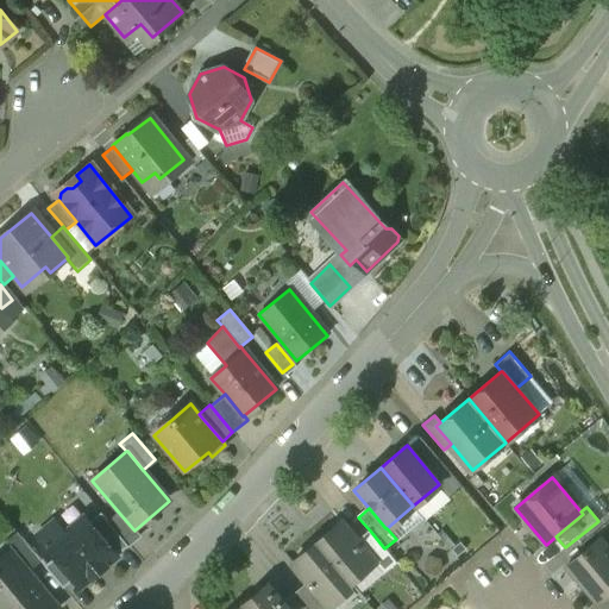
[(108,522),(101,513),(89,522),(117,556),(127,546),(108,522)]
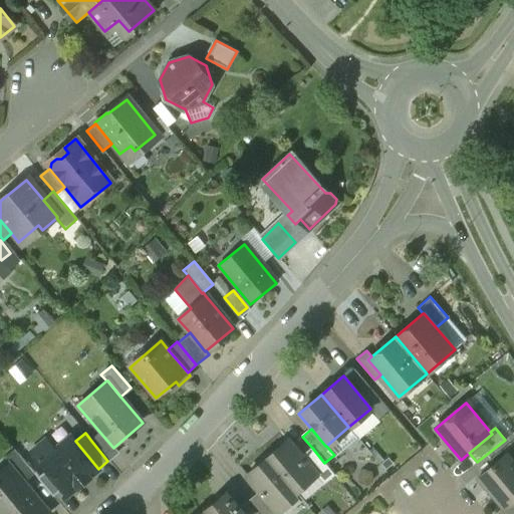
[(113,448),(100,433),(91,441),(107,461),(119,452),(114,447),(113,448)]
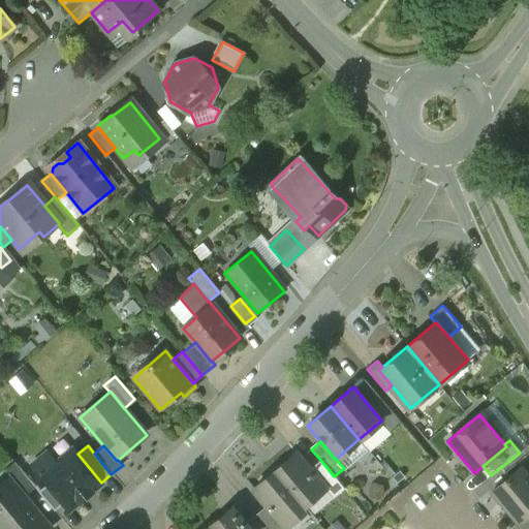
[(73,449),(41,475),(64,502),(69,508),(80,500),(81,501),(92,492),(91,491),(101,483),(78,454),(73,449)]
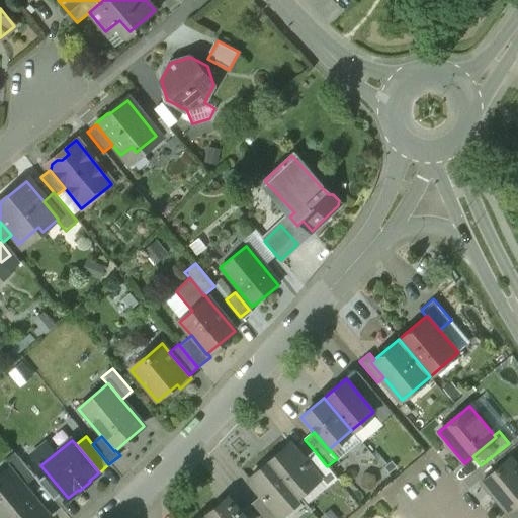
[(305,460),(290,443),(268,461),(297,496),(318,479),(319,478),(305,460)]
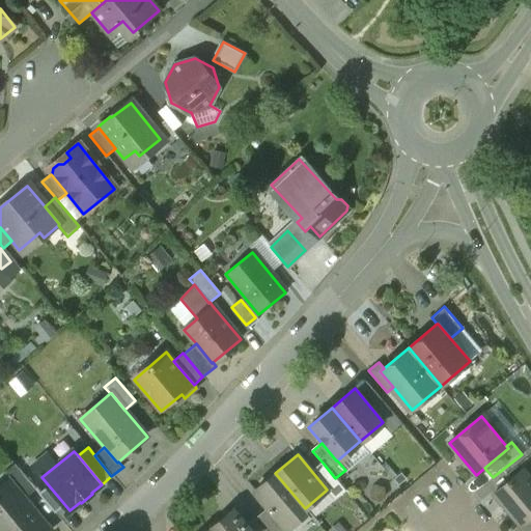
[(34,488),(12,463),(1,473),(5,479),(7,478),(24,498),(34,488)]
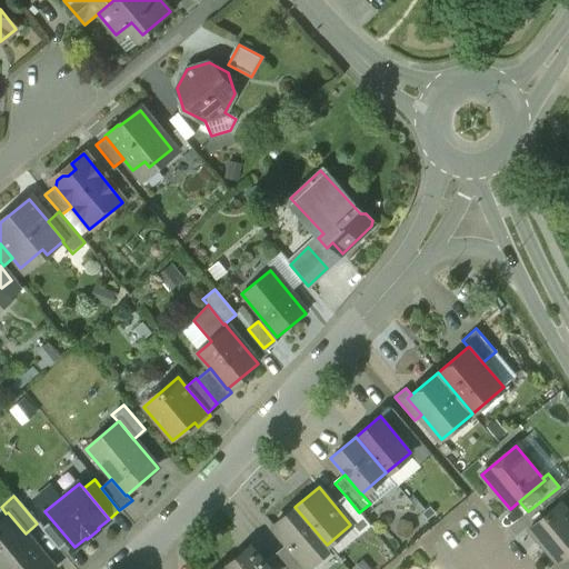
[(359,512),(346,496),(335,506),(350,525),(349,526),(359,538),(371,527),(359,512)]
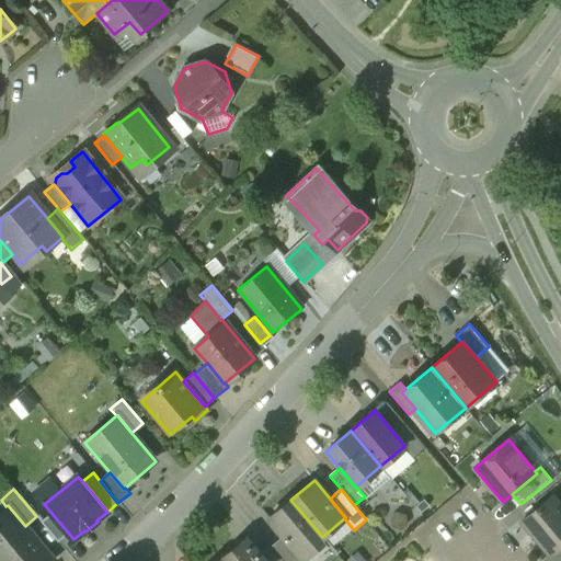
[(560,505),(552,495),(521,522),(550,557),(560,547),(560,505)]
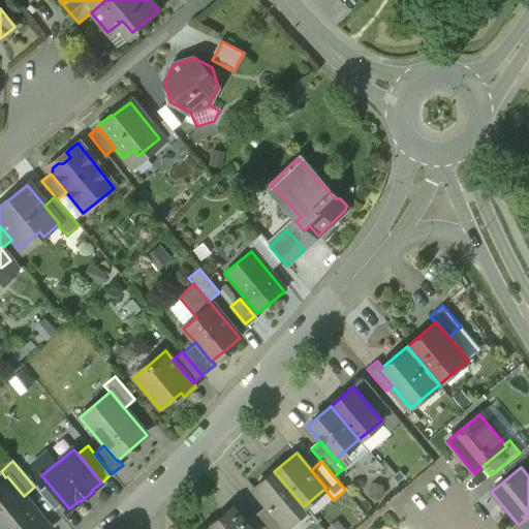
[(304,506),(274,471),(251,490),(265,506),(283,528),(284,527),(306,509),(304,506)]
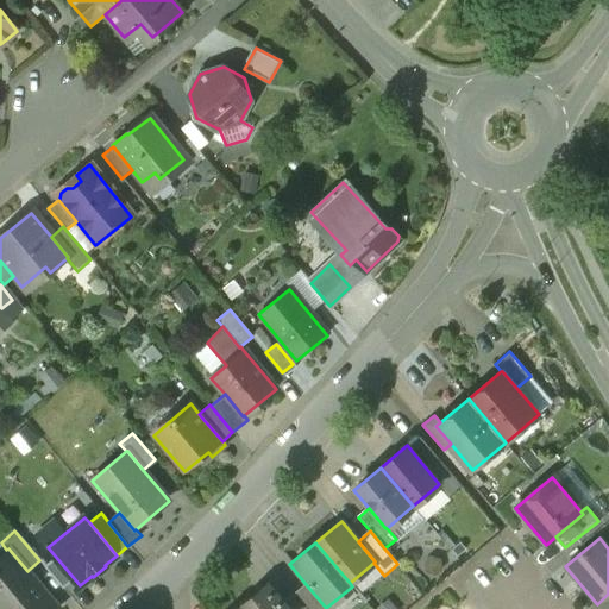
[(6,550),(0,554),(0,608),(55,608),(58,607),(27,571),(8,548),(6,550)]
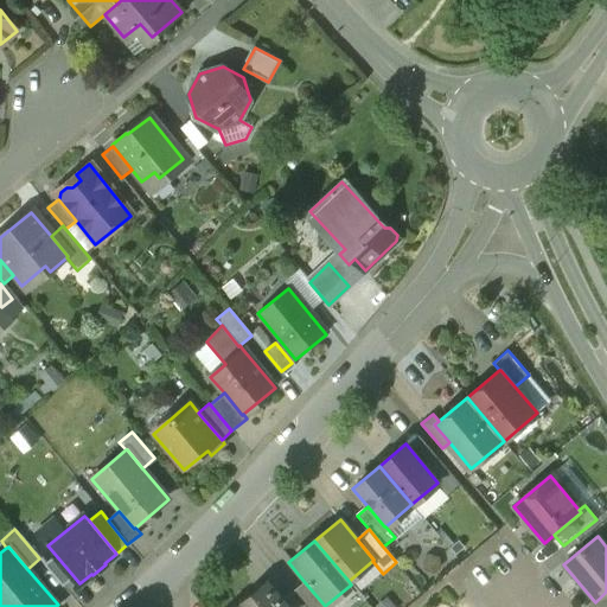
[(74,576),(56,555),(44,564),(63,586),(74,576)]
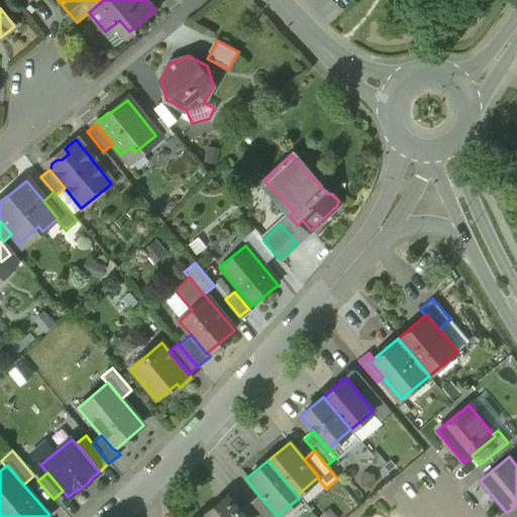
[(277,516),(259,495),(248,503),(249,504),(260,516),(279,516),(278,515),(277,516)]
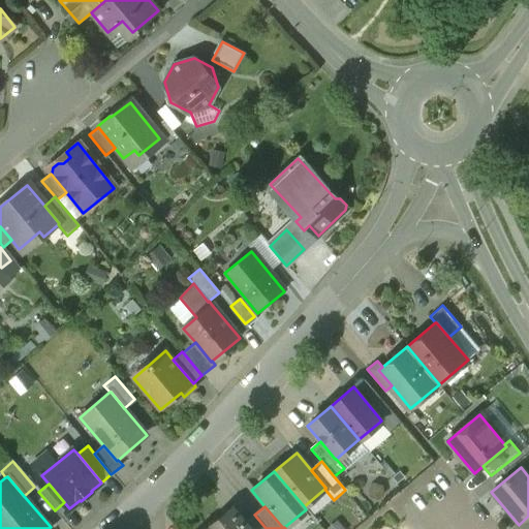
[(231,507),(209,526),(210,528),(249,528),(245,524),(231,507)]
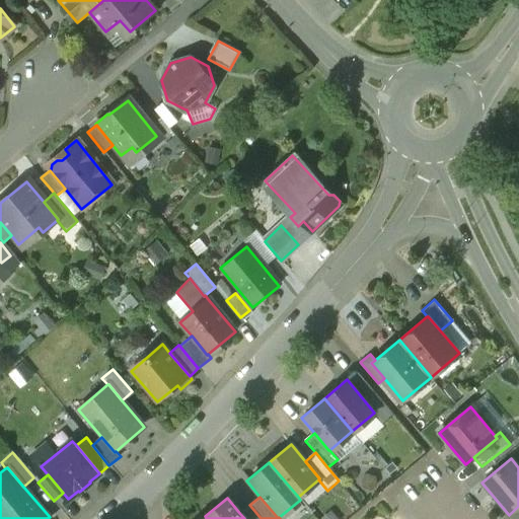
[(261,518),(250,506),(240,514),(244,518),(261,518)]
